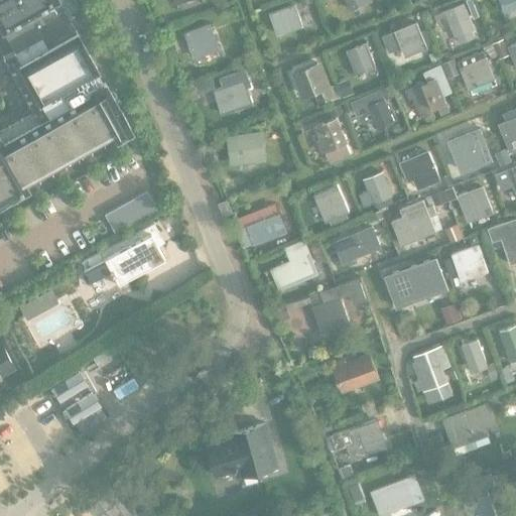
[(57,0),(0,0),(0,26),(13,50),(2,56),(33,112),(0,130),(0,202),(27,187),(24,181),(113,133),(115,138),(130,129),(104,82),(102,84),(94,71),(96,70),(57,0)]
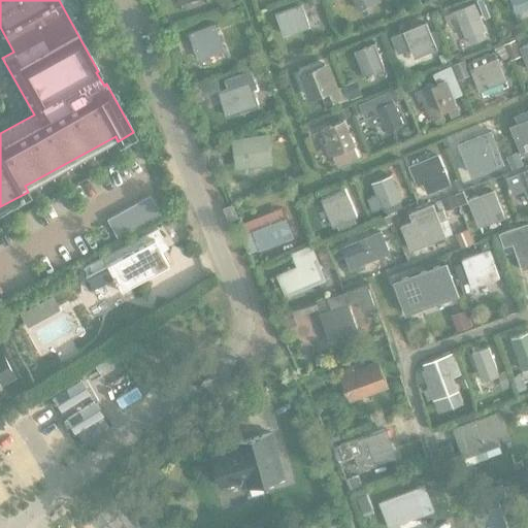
[(353,0),(357,8),(377,0),(353,0)]
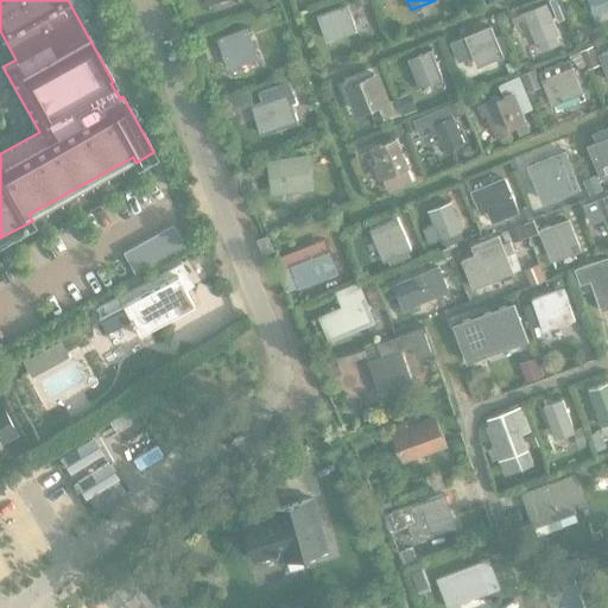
[(607,0),(588,0),(593,14),(607,8),(607,0)]
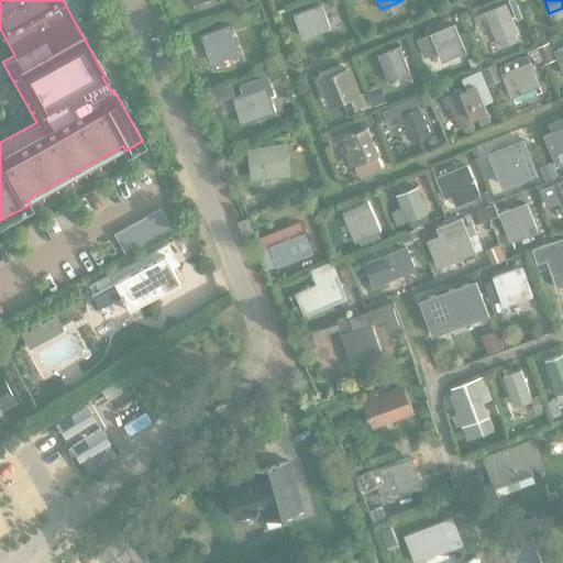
[(485,12),(474,15),(479,29),(489,24),(496,39),(498,39),(500,46),(517,40),(514,32),(516,31),(506,3),(485,12)]
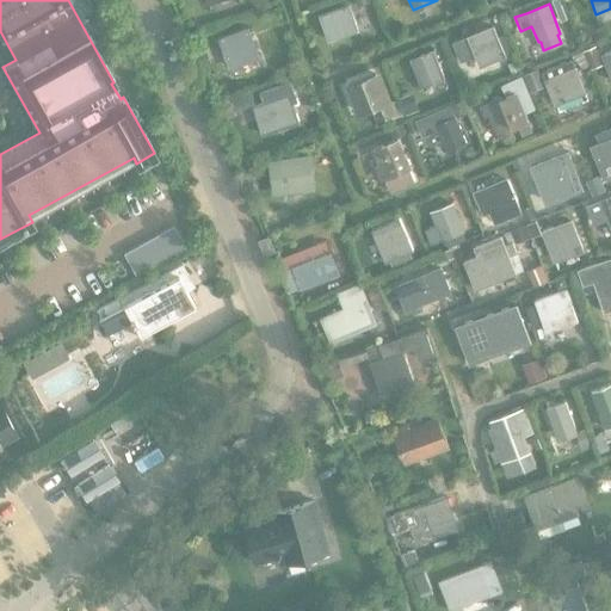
[(320,16),(328,39),(357,29),(347,5),(320,16)]
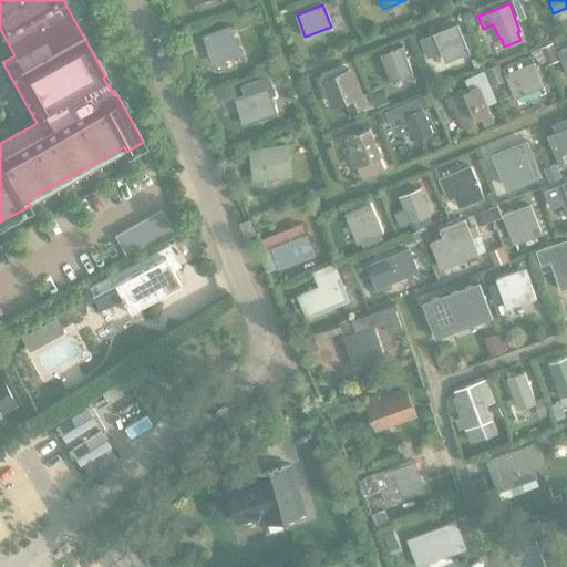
[(433,34),(420,39),(426,57),(440,52),(442,57),(444,61),(467,51),(457,24),(442,31),(433,34)]
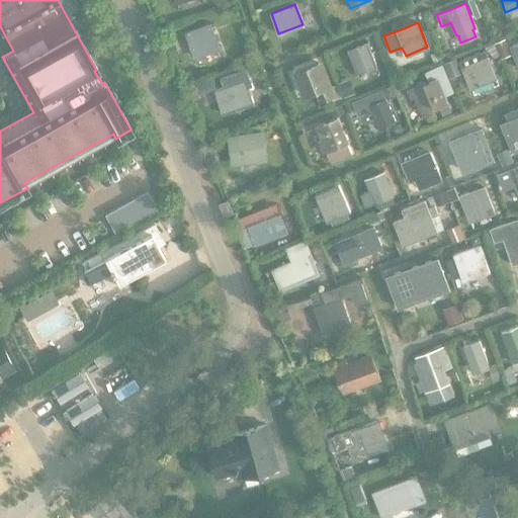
[(184,32),(192,58),(217,49),(207,24),(184,32)]
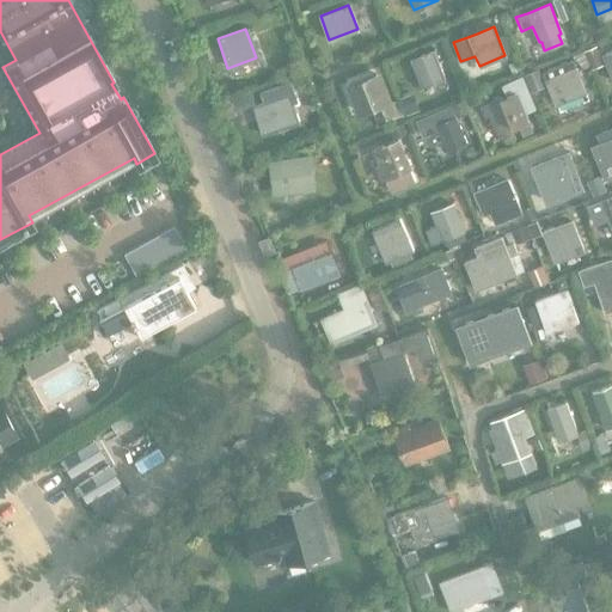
[(204,46),(193,50),(197,63),(209,59),(204,46)]
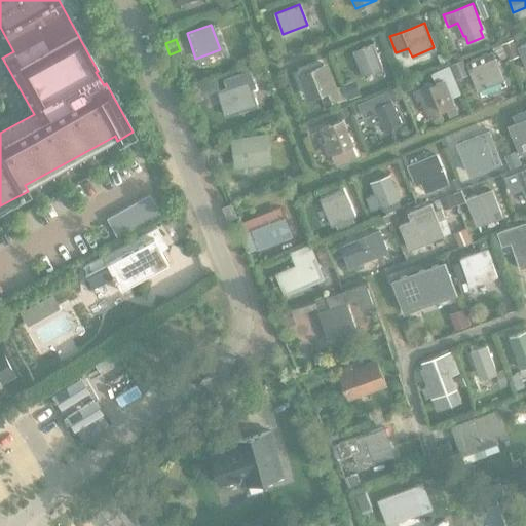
[(512,39),(502,42),(509,59),(518,54),(512,39)]
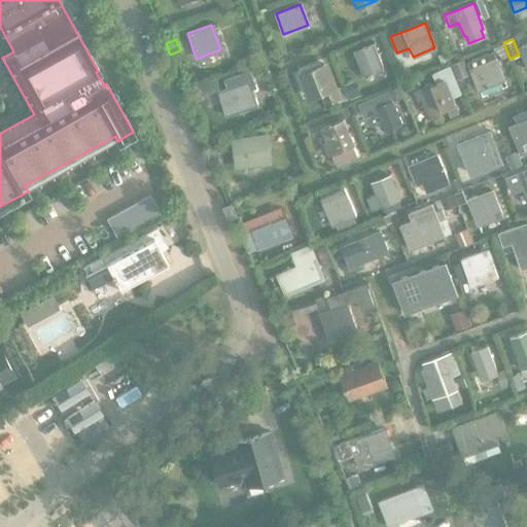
[(354,50),(363,74),(380,67),(372,43),(354,50)]
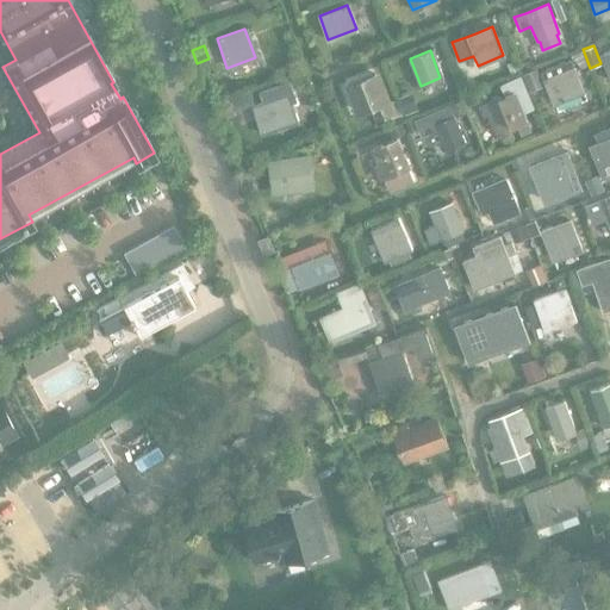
[(515,58),(505,62),(510,73),(518,69),(515,58)]
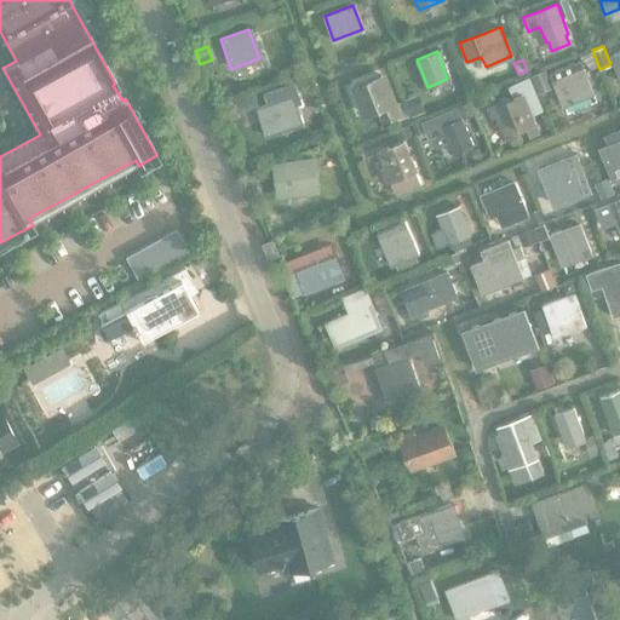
[(579,61),(550,73),(554,81),(563,105),(592,93),(583,70),(579,61)]
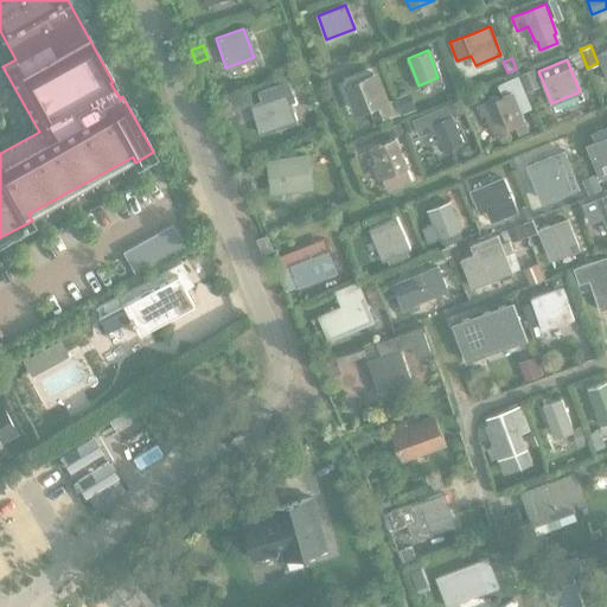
[(534,68),(519,74),(525,90),(541,84),(534,68)]
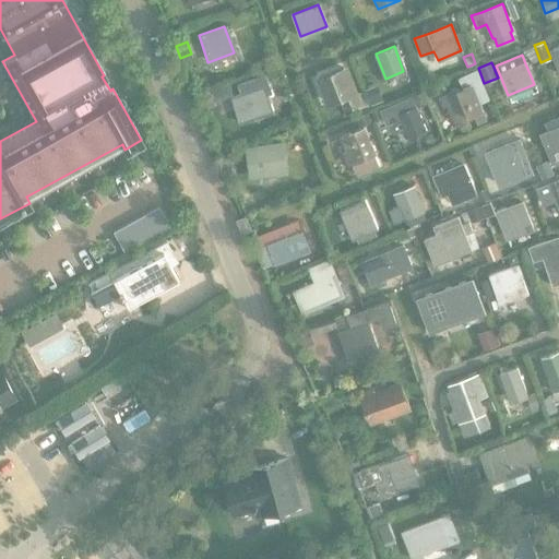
[(329,104),(342,98),(346,108),(355,105),(352,94),(342,68),(318,78),(329,104)]
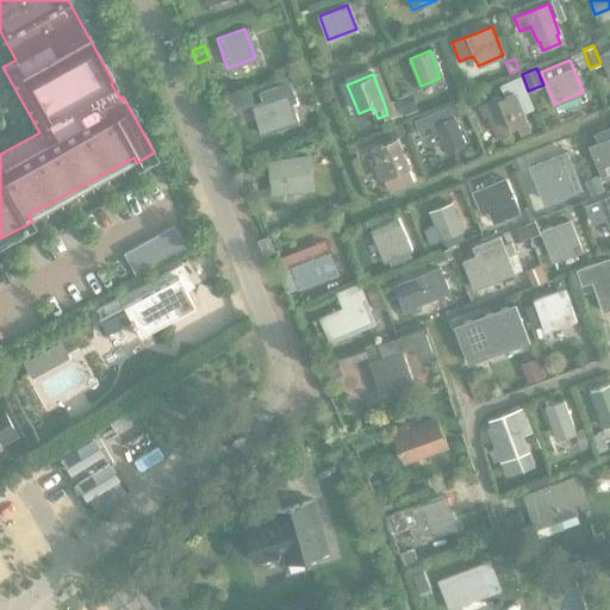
[(505,97),(485,105),(489,114),(495,112),(502,130),(517,124),(521,134),(530,130),(523,112),(533,109),(521,75),(500,82),(505,97)]
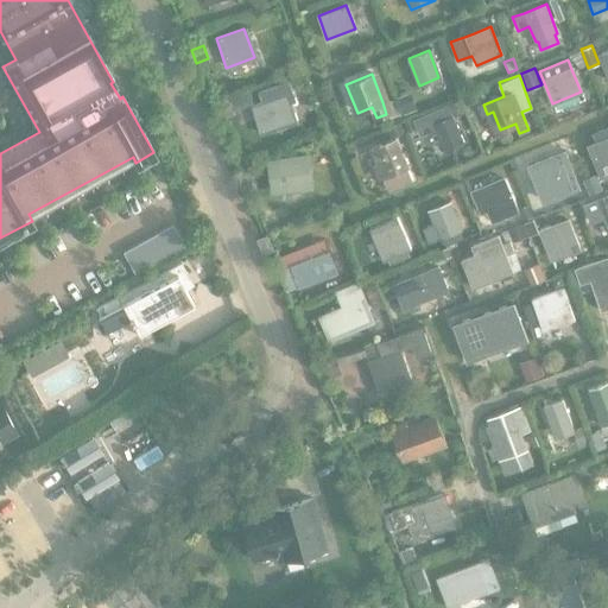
[(296,119),(289,100),(293,97),(287,78),(259,89),(263,100),(249,105),(260,132),(296,119)]
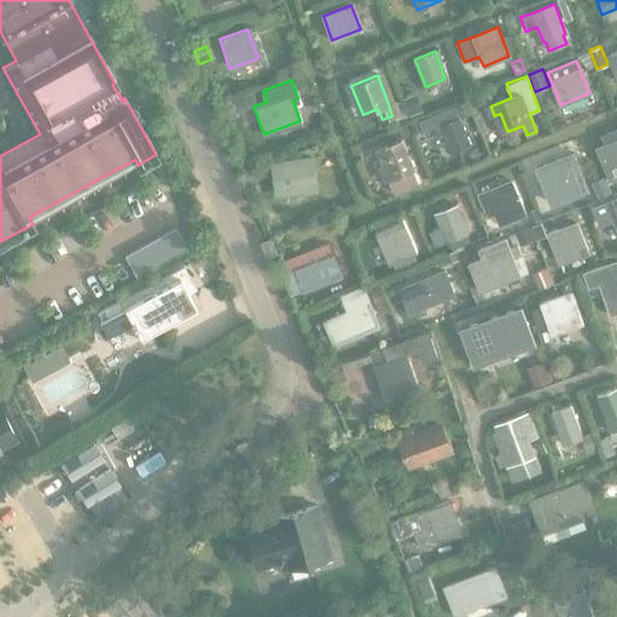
[(233,99),(216,105),(222,119),(239,113),(238,110),(257,103),(252,90),(233,99)]
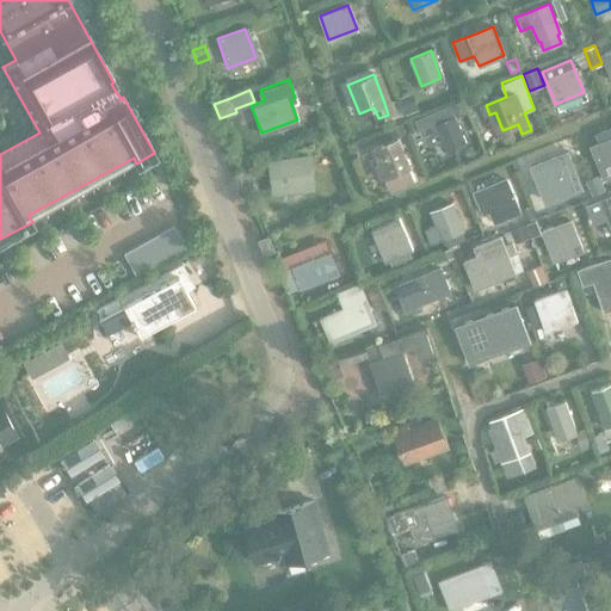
[(477,91),(464,96),(468,105),(482,100),(477,91)]
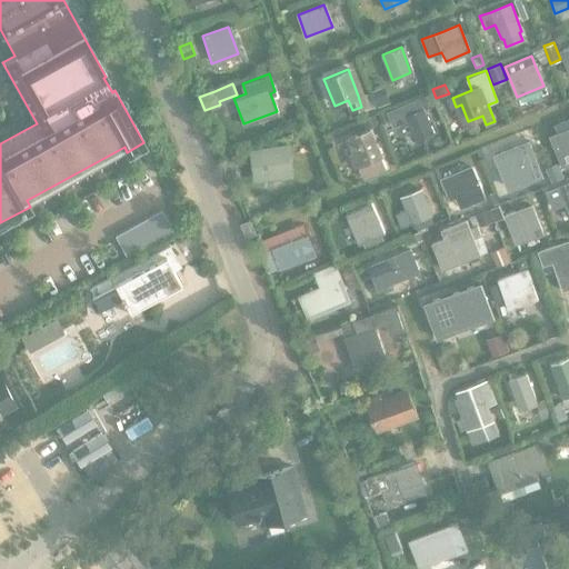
[(383,86),(371,91),(377,106),(390,100),(383,86)]
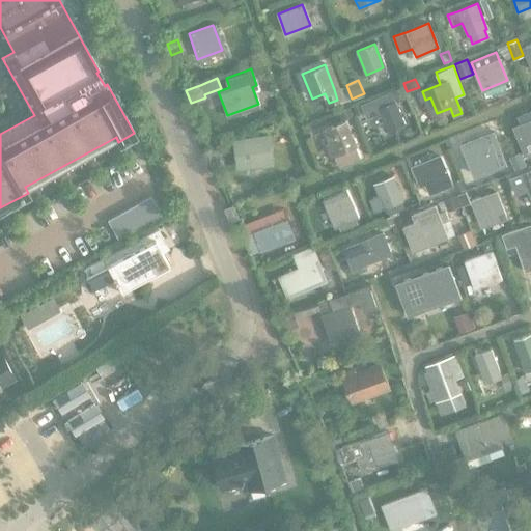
[(401,86),(391,90),(395,101),(406,96),(401,86)]
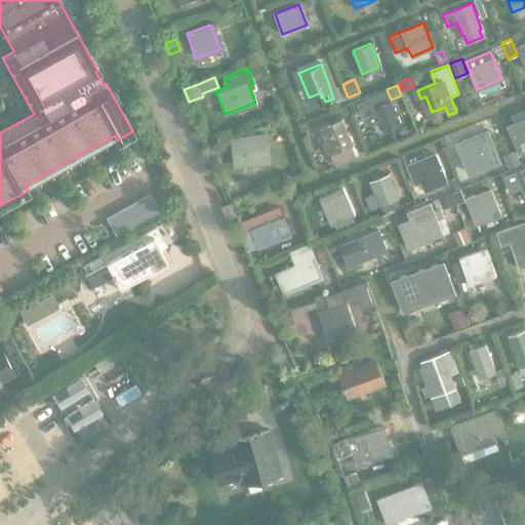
[(370,96),(357,103),(362,116),(376,110),(384,129),(398,123),(401,122),(391,99),(388,101),(374,107),(370,96)]
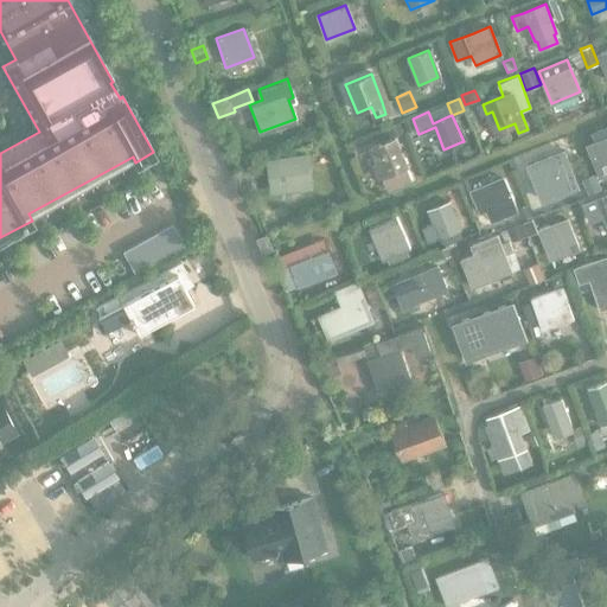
[(400,121),(383,127),(388,138),(403,132),(400,121)]
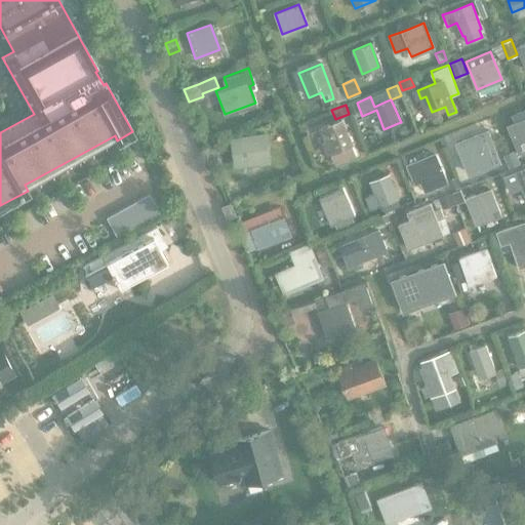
[(509,126),(518,151),(524,148),(524,110),(513,115),(516,123),(509,126)]
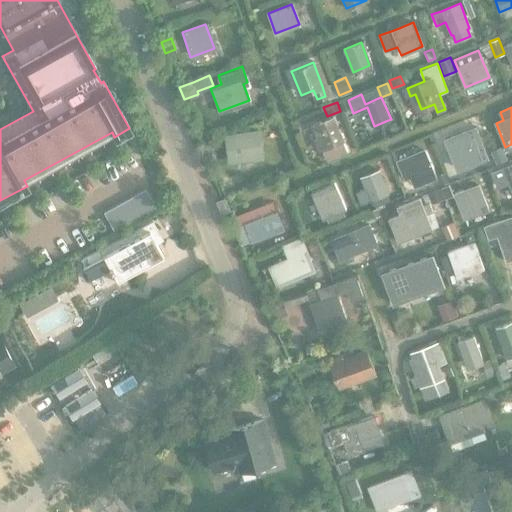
[(341,140),(332,116),(311,125),(321,148),(325,159),(345,152),(341,140)]
